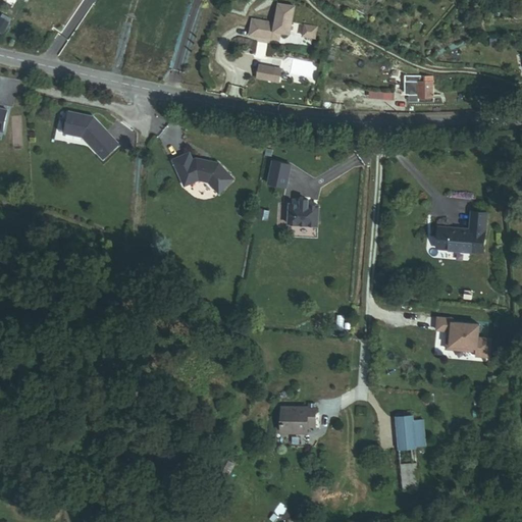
[(290,33),(295,6),(278,3),(274,22),(252,18),(250,29),(265,31),(264,36),(279,39),(280,32),(290,33)]
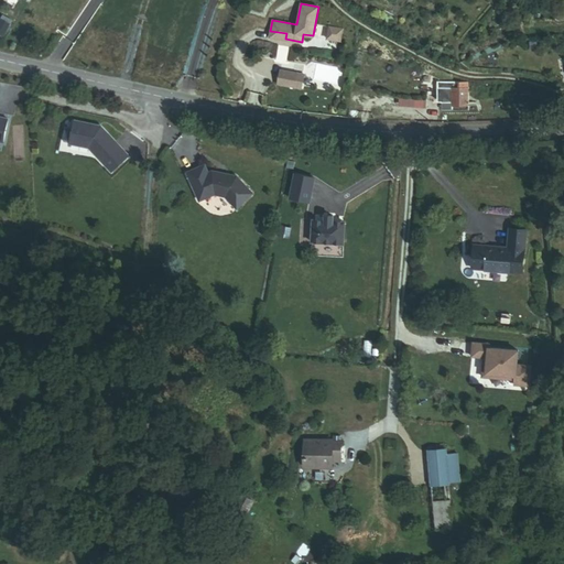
[(0,26),(0,29),(9,33),(15,21),(6,17),(0,26)]
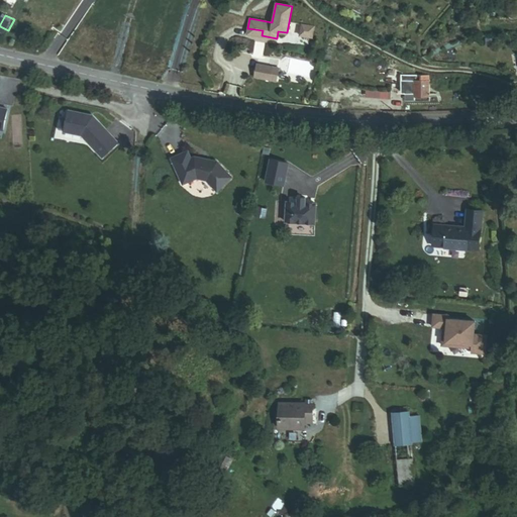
[(10,32),(19,36),(25,25),(16,21),(10,32)]
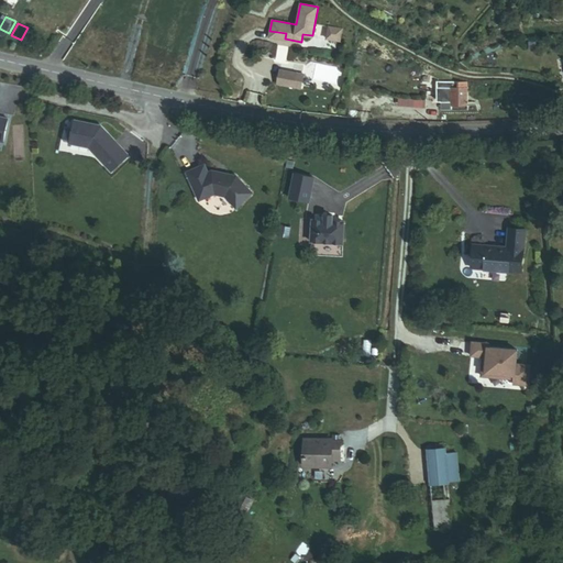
[(340,42),(341,28),(326,26),(326,41),(340,42)]
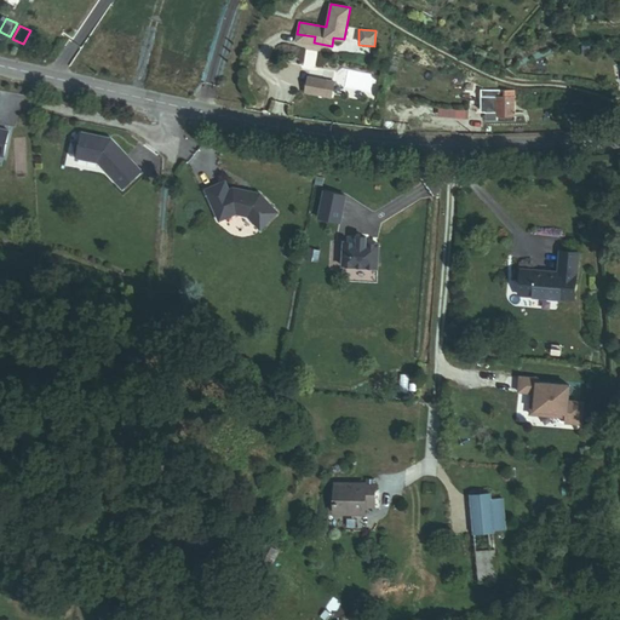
[(322,96),(325,82),(306,79),(304,92),(322,96)]
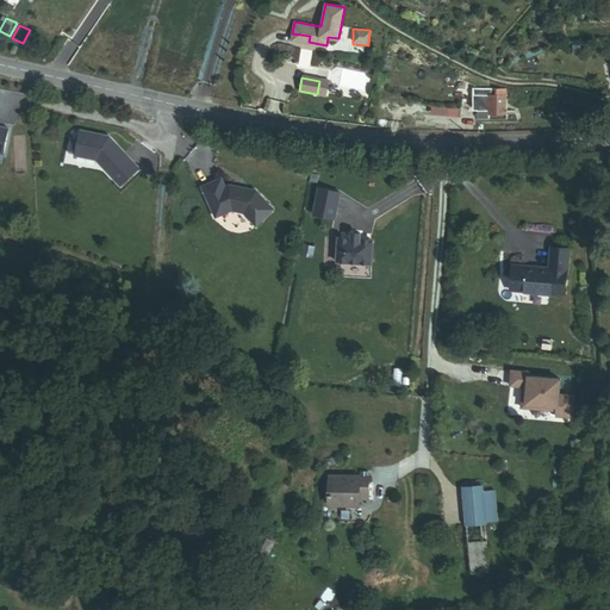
[(324,95),(327,82),(319,81),(317,94),(324,95)]
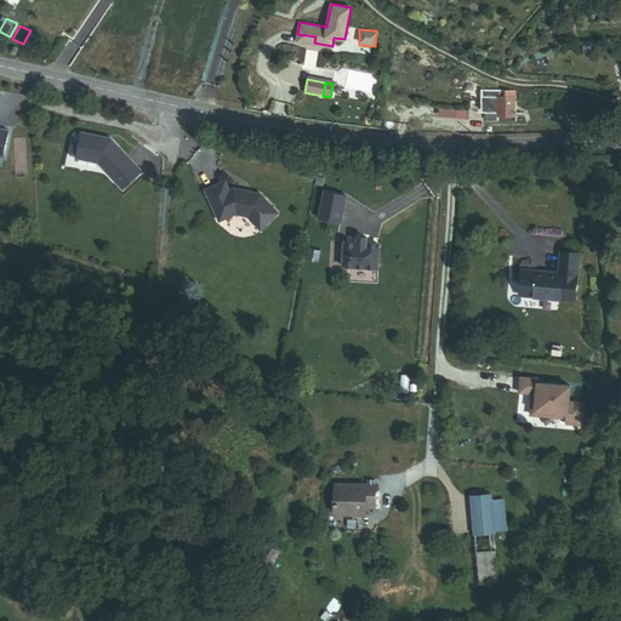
[(519,123),(519,91),(484,91),(484,96),(483,96),(483,112),(488,112),(488,123),(519,123)]
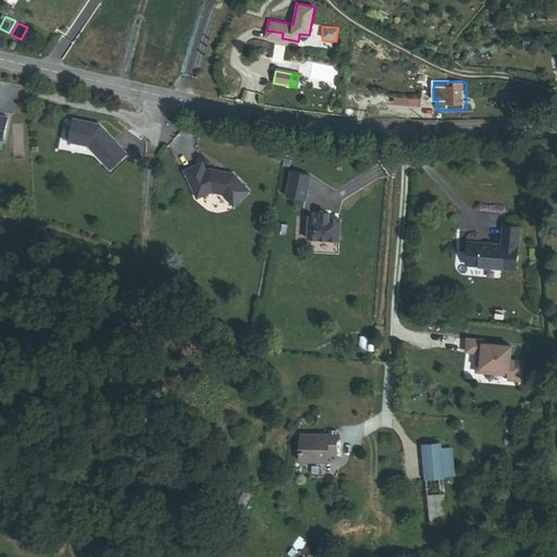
[(544,110),(543,100),(540,100),(539,88),(534,89),(536,111),(544,110)]
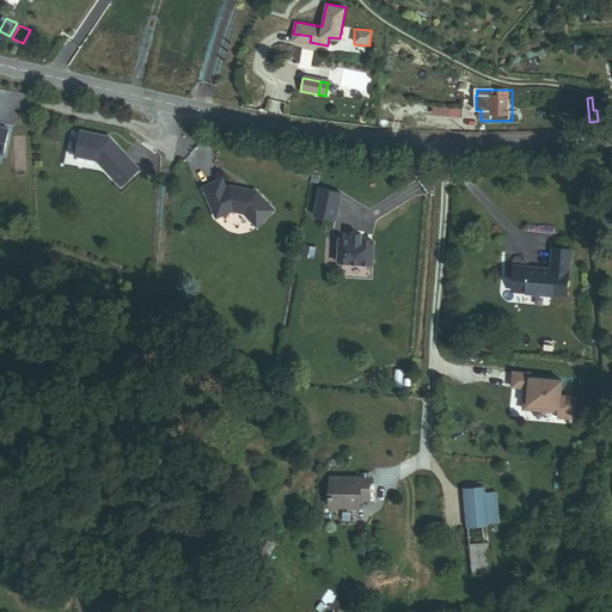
[(141,170),(112,138),(106,136),(106,135),(83,130),(78,155),(98,159),(122,187),(141,170)]
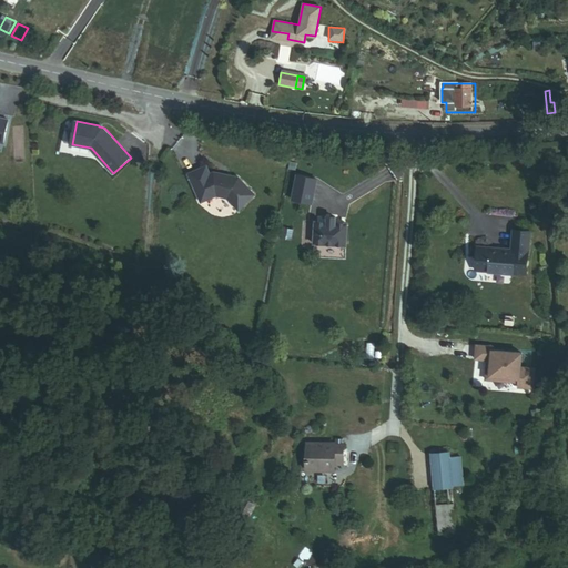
[(0,146),(9,149),(14,125),(0,122),(0,146)]
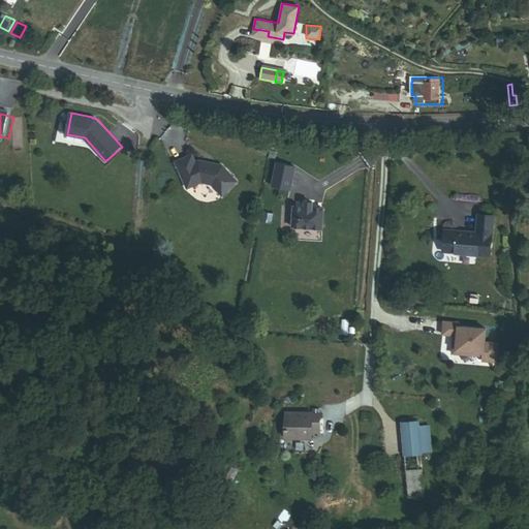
[(238,178),(222,162),(199,158),(195,159),(192,152),(176,159),(187,185),(200,179),(212,182),(222,192),(238,178)]
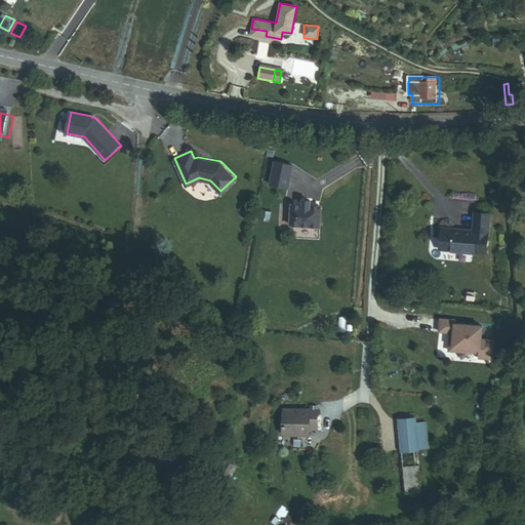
[(303,204),(291,203),(290,224),(319,226),(321,205),(310,204),(303,204)]
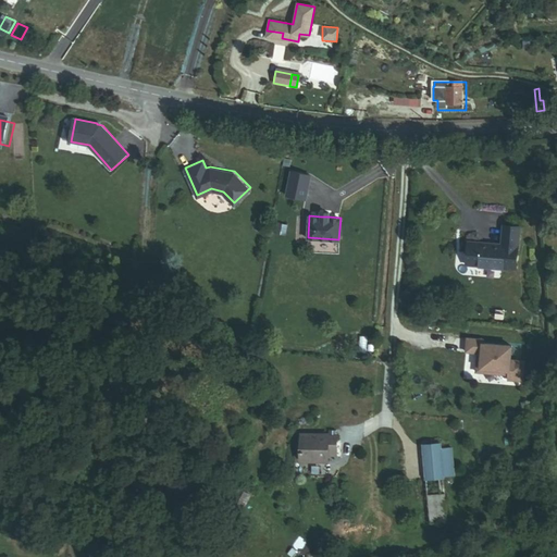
[(466,265),(516,268),(518,226),(502,225),(500,245),(500,247),(482,246),(482,244),(467,243),(466,265)]
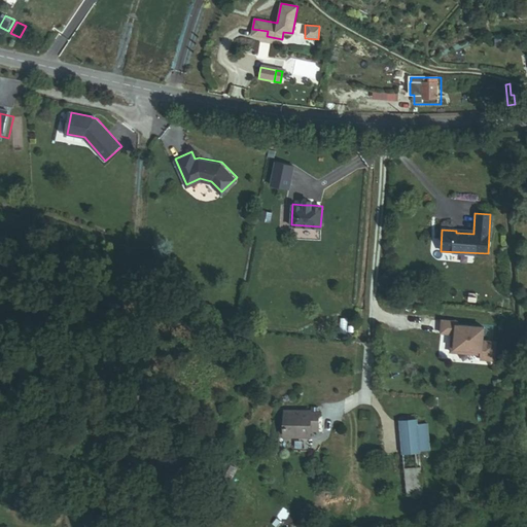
[(314,434),(321,434),(321,416),(287,417),(288,442),(314,442),(314,434)]
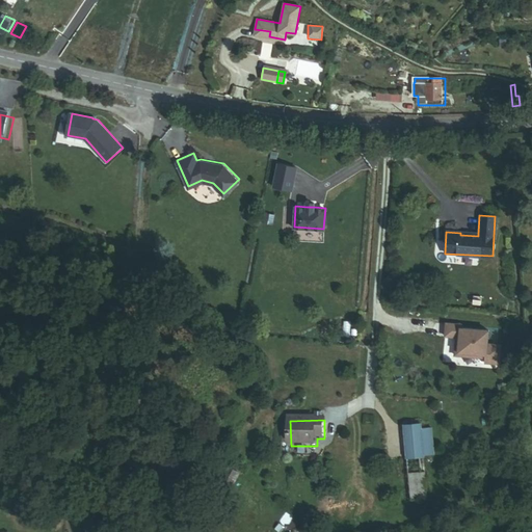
[(418,420),(401,422),(405,454),(422,452),(422,451),(418,425),(418,420)]
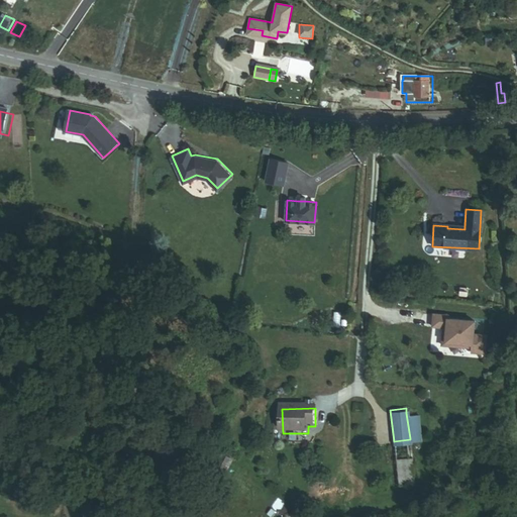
[(416,412),(406,413),(410,438),(420,437),(416,412)]
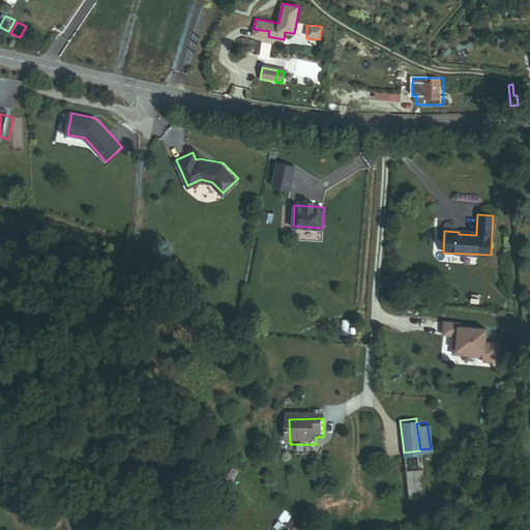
[(424,498),(424,470),(408,470),(408,498),(424,498)]
